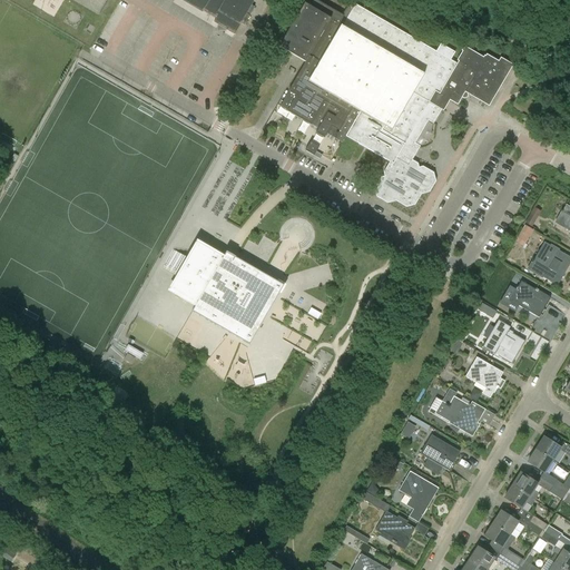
[(241,25),(244,26),(247,20),(243,18),(253,0),(184,0),(216,19),(214,22),(217,25),(217,31),(228,31),(234,35),(241,25)]
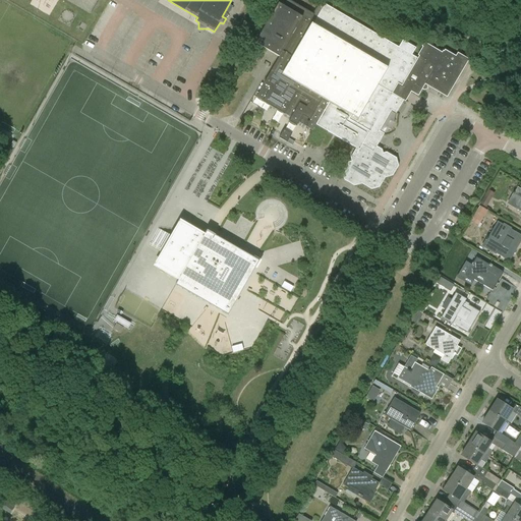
[(457,79),(458,79),(458,78),(459,76),(458,75),(464,65),(465,66),(469,60),(458,53),(457,55),(456,54),(455,56),(445,50),(444,52),(443,52),(442,53),(425,44),(424,45),(423,44),(421,47),(422,48),(417,56),(419,57),(418,59),(412,56),(416,49),(402,41),(398,48),(324,4),(319,2),(312,13),(288,0),(277,0),(276,2),(278,3),(254,43),(279,57),(264,83),(255,98),(263,101),(263,102),(284,115),(285,114),(291,118),(288,122),(296,126),(298,122),(312,130),(316,125),(356,149),(350,158),(351,162),(348,163),(342,172),(344,180),(354,186),(361,184),(371,189),(379,187),(385,178),(392,176),(398,166),(396,159),(386,153),(383,154),(382,150),(377,147),(384,134),(378,130),(390,110),(396,113),(403,101),(401,99),(407,90),(418,96),(422,90),(424,91),(424,90),(426,85),(430,88),(430,87),(446,95),(454,80),(456,81),(457,79)]
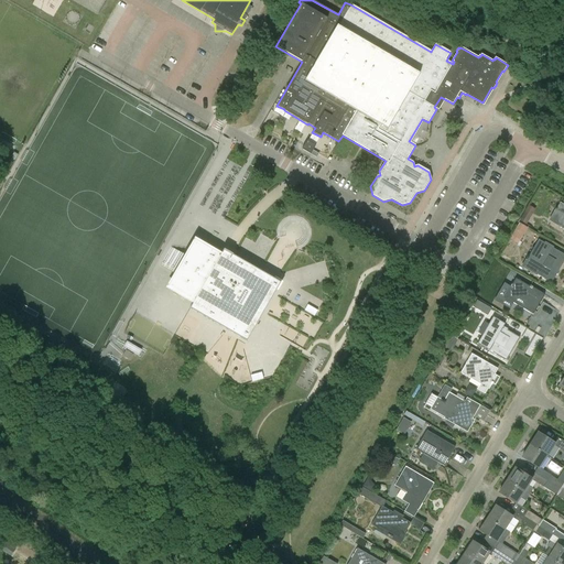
[(302,150),(311,154),(315,145),(306,141),(302,150)]
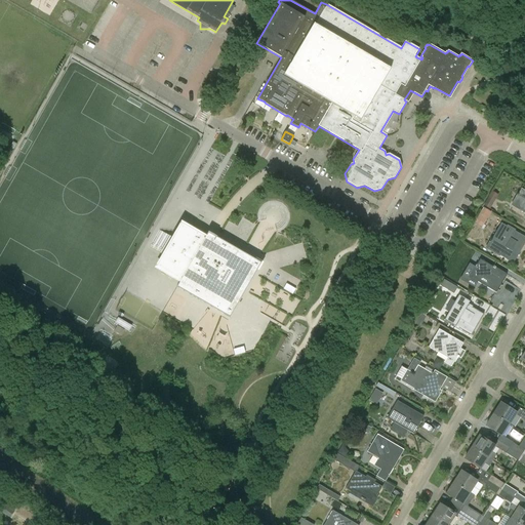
[(524,191),(522,189),(512,206),(524,213),(524,214),(524,191)]
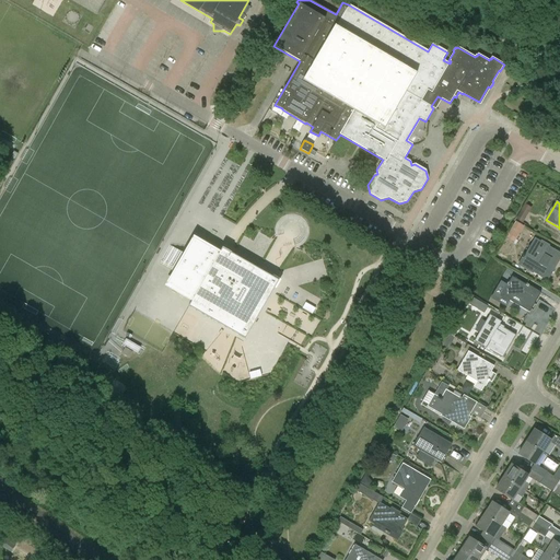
[(532,209),(524,205),(515,220),(523,223),(532,209)]
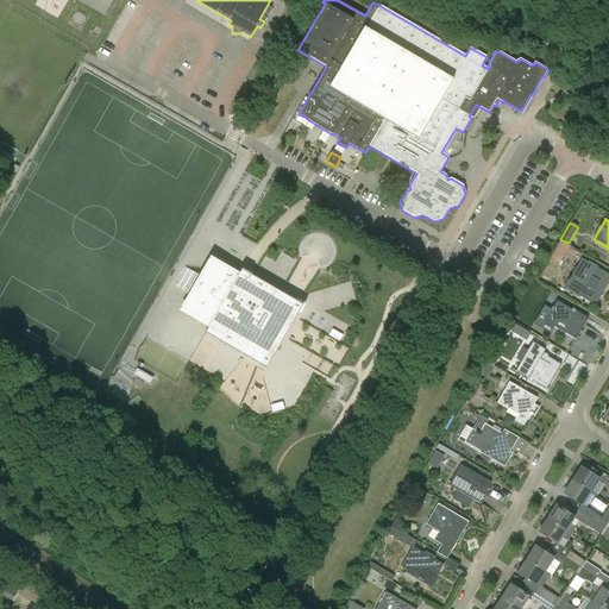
[(570,246),(560,242),(550,259),(559,264),(570,246)]
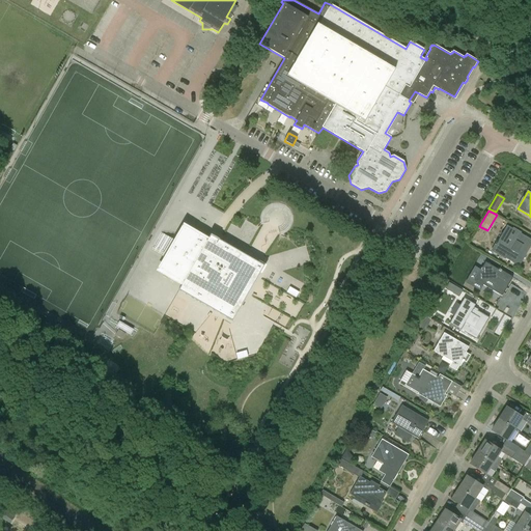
[(182,285),(178,290),(232,322),(248,295),(264,267),(211,235),(208,240),(186,226),(176,242),(165,234),(155,252),(167,259),(159,272),(182,285)]
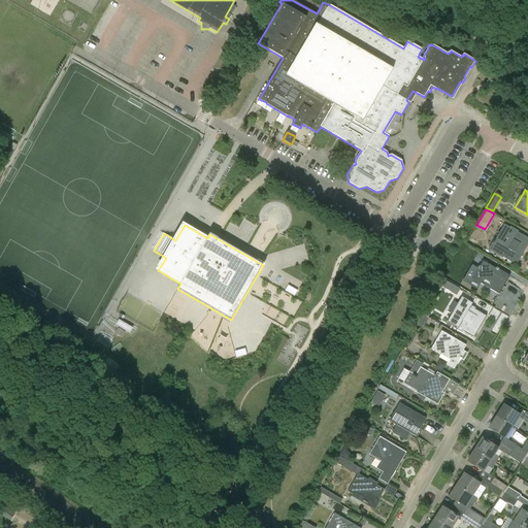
[(498,257),(499,257),(502,258),(502,257),(516,265),(527,243),(527,238),(518,232),(518,231),(509,227),(509,228),(503,225),(494,241),(493,240),(488,250),(496,255),(496,256),(497,257),(498,257)]
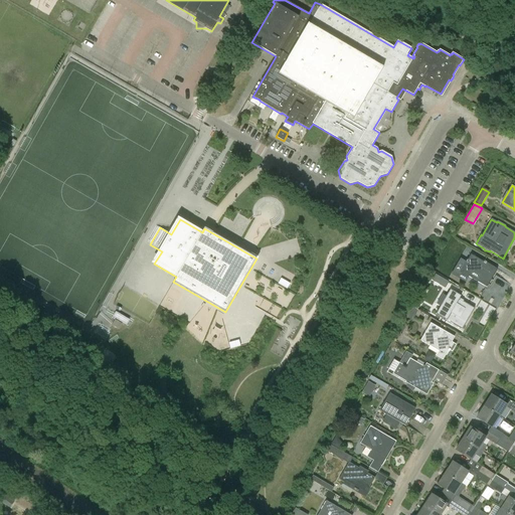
[(471,254),(461,272),(487,287),(497,270),(471,254)]
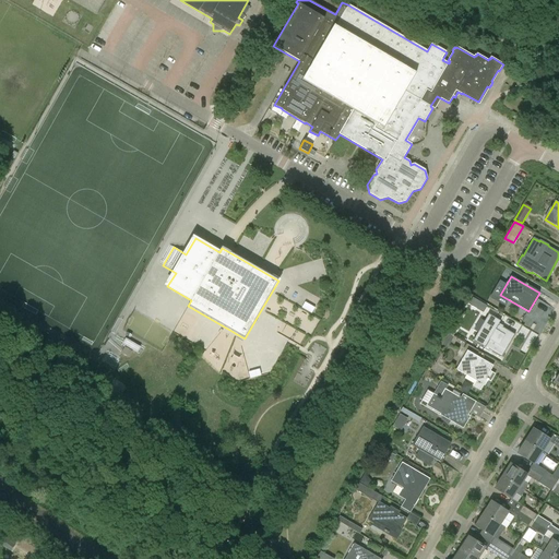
[(403,287),(396,284),(387,301),(392,305),(403,287)]
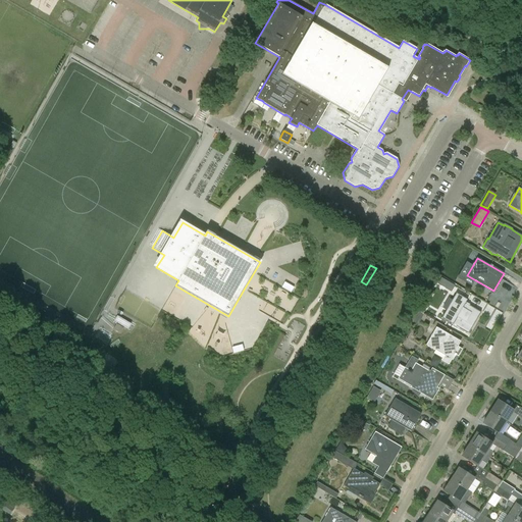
[(446,288),(451,291),(454,285),(440,278),(437,284),(445,289),(446,288)]
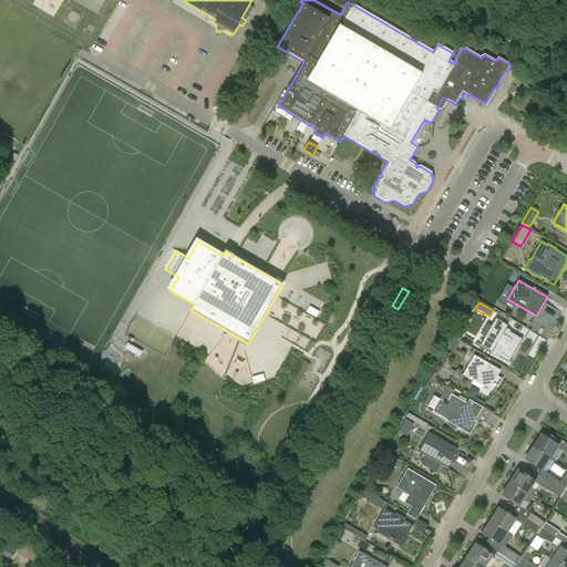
[(486,352),(490,354),(491,352),(508,363),(522,340),(506,330),(505,329),(507,327),(495,319),(484,339),(480,347),(486,350),(486,352)]
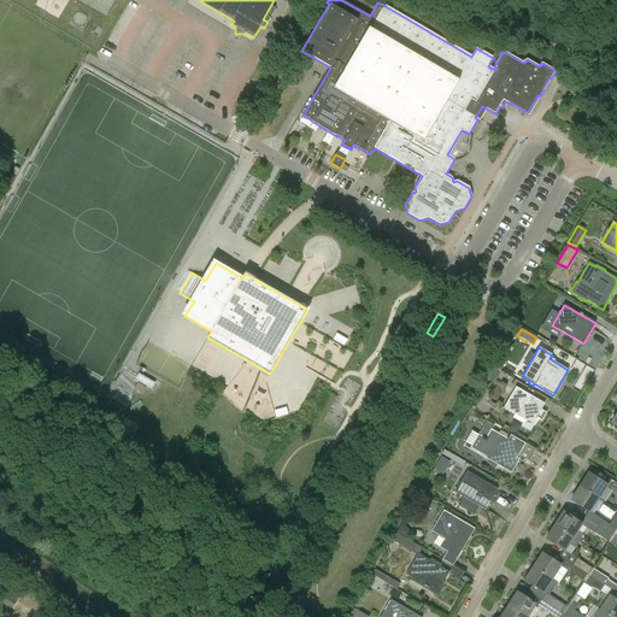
[(500,356),(494,366),(500,370),(506,359),(500,356)]
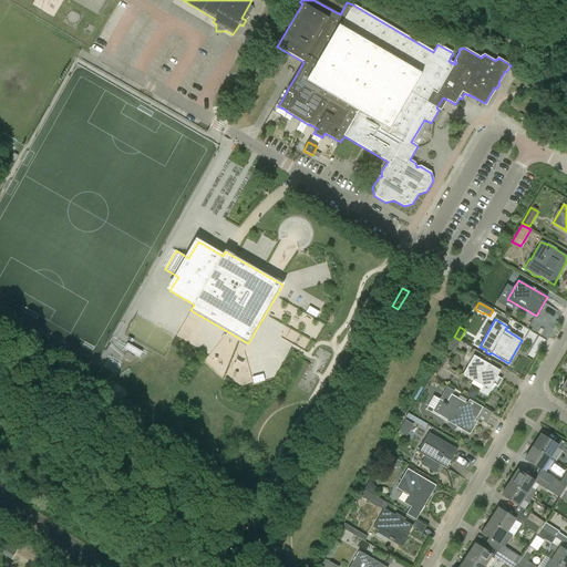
[(460,342),(454,339),(449,350),(454,353),(460,342)]
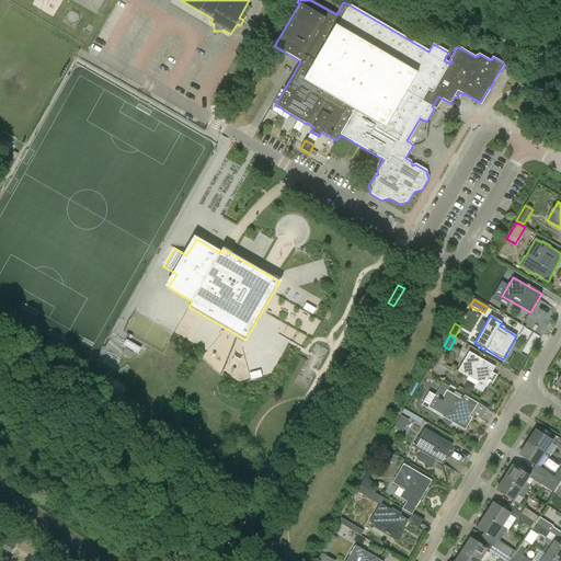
[(122,354),(129,358),(133,353),(126,348),(125,348),(122,354)]
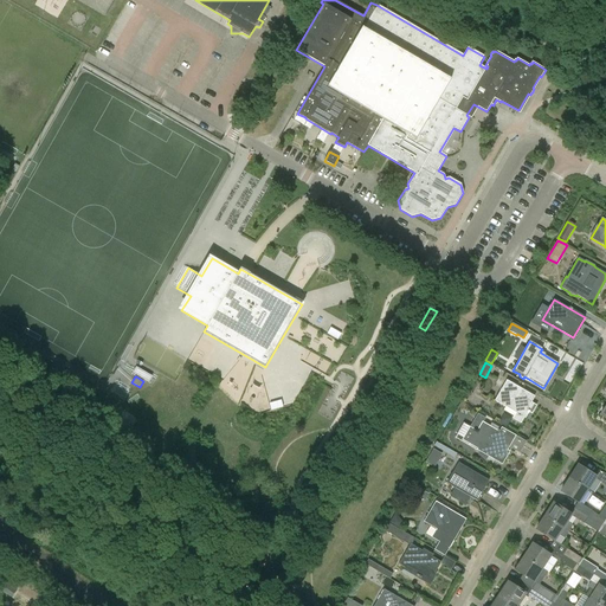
[(507,381),(495,401),(526,419),(534,404),(521,395),(523,391),(507,381)]
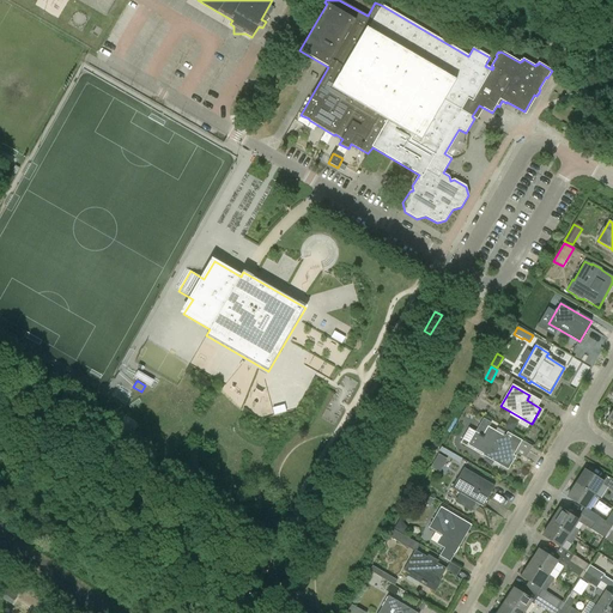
[(272,407),(274,414),(286,411),(284,404),(272,407)]
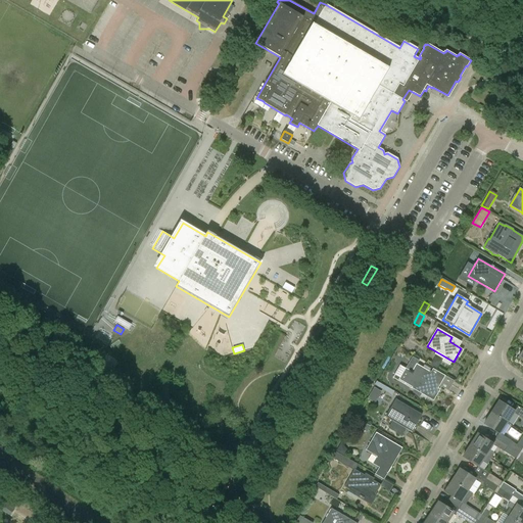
[(424,366),(423,368),(417,365),(419,362),(412,358),(406,369),(399,378),(398,380),(412,388),(433,401),(439,390),(437,389),(442,380),(445,376),(433,370),(431,373),(430,372),(431,370),(424,366)]
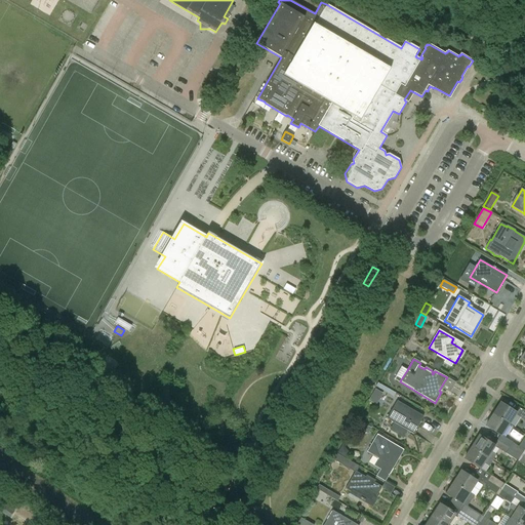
[(368,400),(369,400),(376,404),(382,393),(376,389),(375,389),(368,400)]
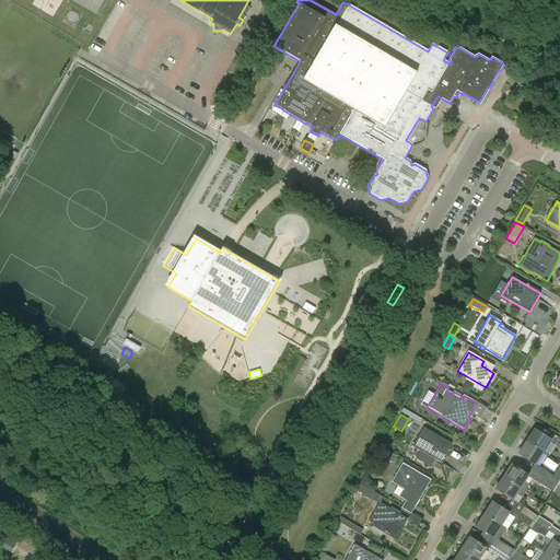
[(424,428),(413,446),(441,463),(452,444),(424,428)]
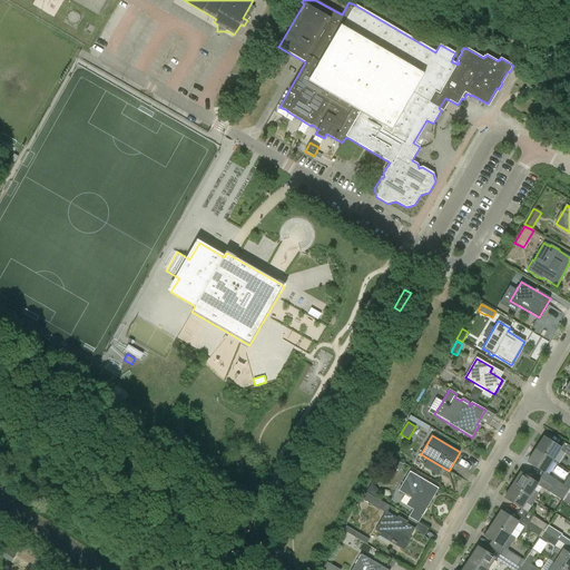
[(536,450),(552,461),(560,450),(569,455),(569,446),(564,443),(561,449),(543,438),(536,450)]
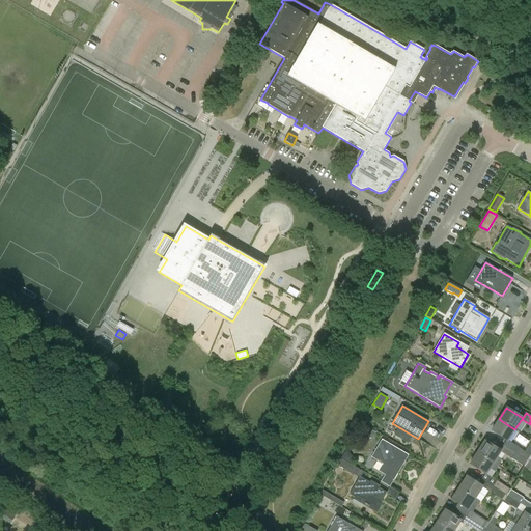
[(507,441),(514,429),(499,419),(492,430),(507,441)]
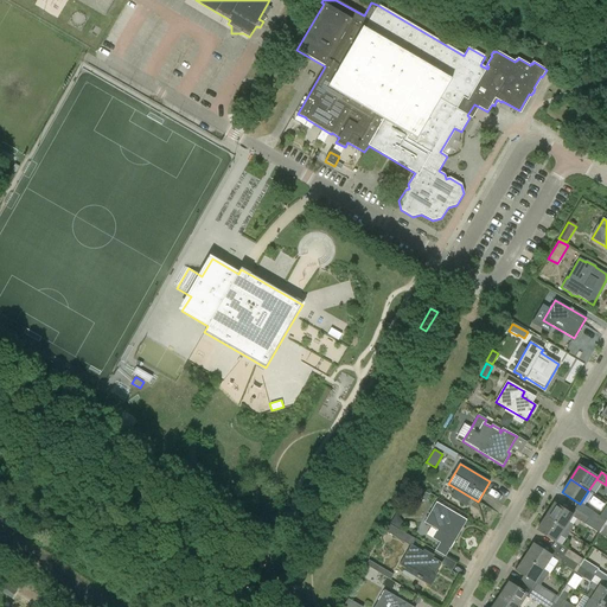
[(435,550),(446,556),(455,541),(454,540),(462,526),(464,526),(467,519),(436,503),(425,523),(438,530),(433,538),(440,543),(435,550)]
